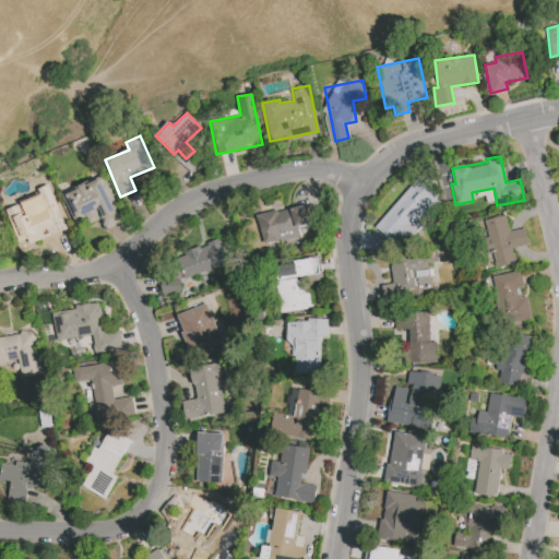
[(30,176),(38,200),(7,211),(20,249),(37,244),(32,228),(58,219),(42,171),(30,176)]
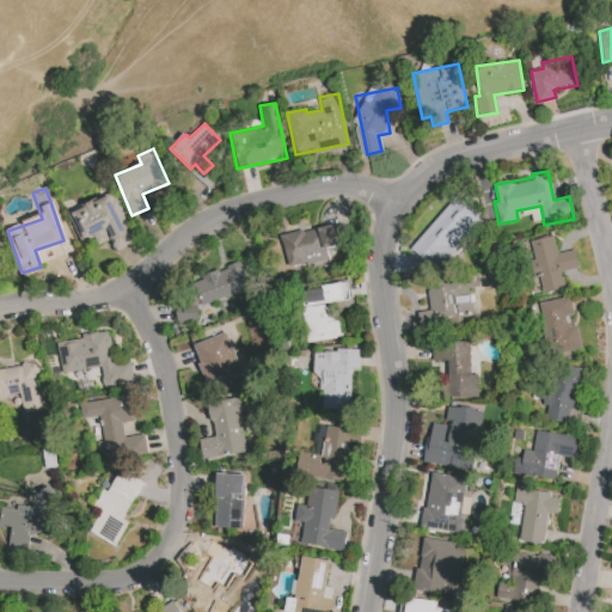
[(67,210),(81,244),(95,238),(98,245),(110,240),(115,251),(134,243),(112,191),(67,210)]
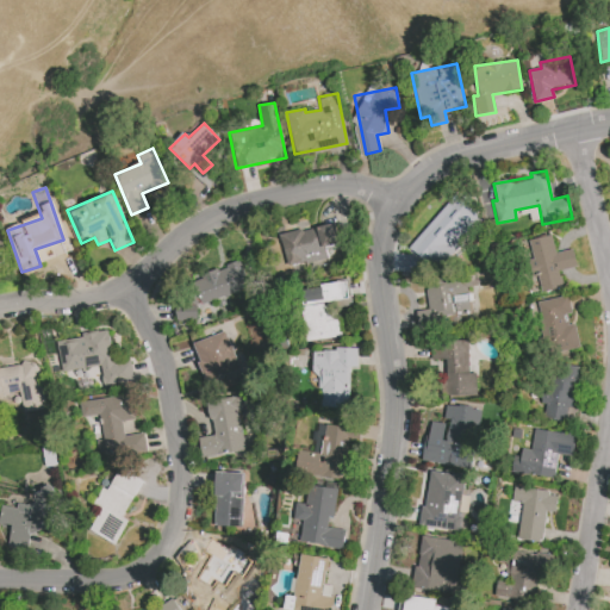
[(409,249),(435,271),(479,219),(453,198),(409,249)]
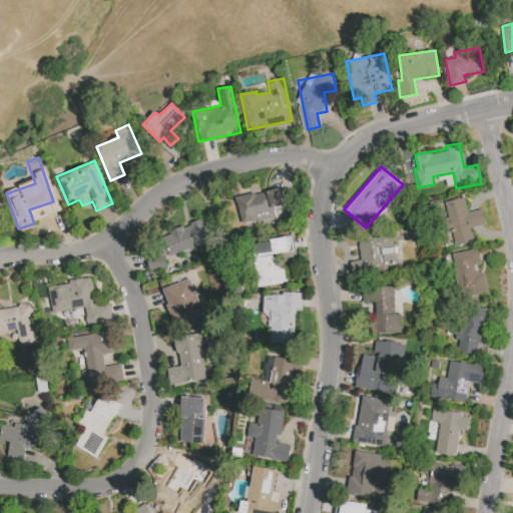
[(235,198),(241,224),(275,216),(273,208),(287,204),(282,186),(235,198)]
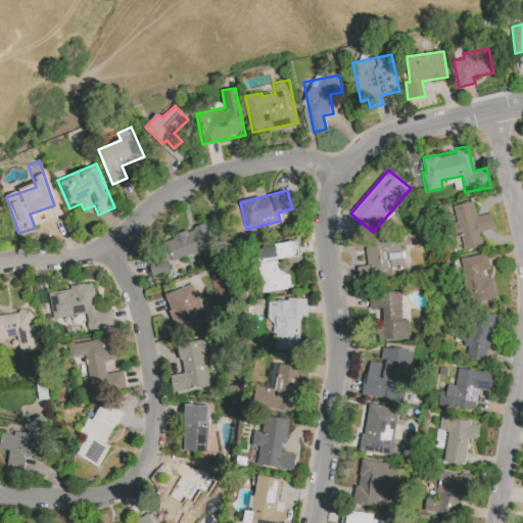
[(491,214),(476,217),(473,201),(453,205),(462,250),(481,246),(478,232),(494,229),(491,214)]
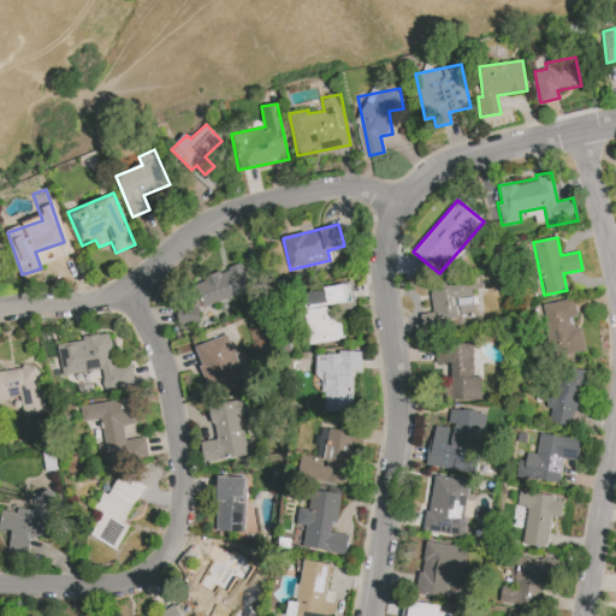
[(202,308),(250,290),(241,264),(193,282),(202,308)]
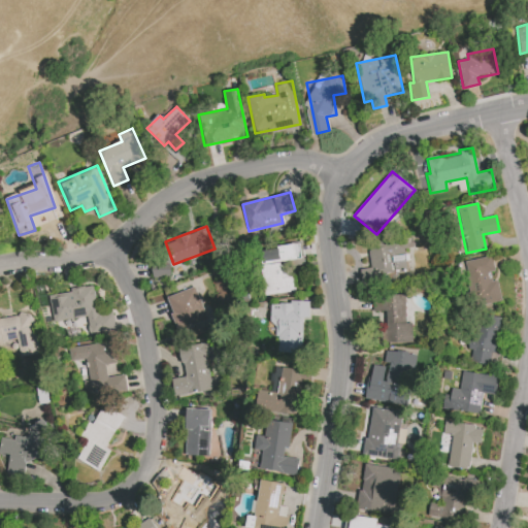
[(370,268),(360,269),(362,281),(409,272),(405,248),(413,246),(411,239),(367,246),(370,268)]
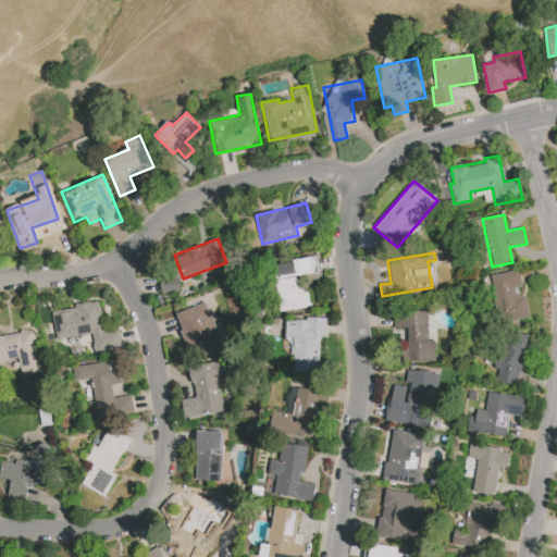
[(310,308),(309,292),(304,292),(302,281),(320,279),(318,258),(276,263),(279,279),(275,280),(280,311),(310,308)]
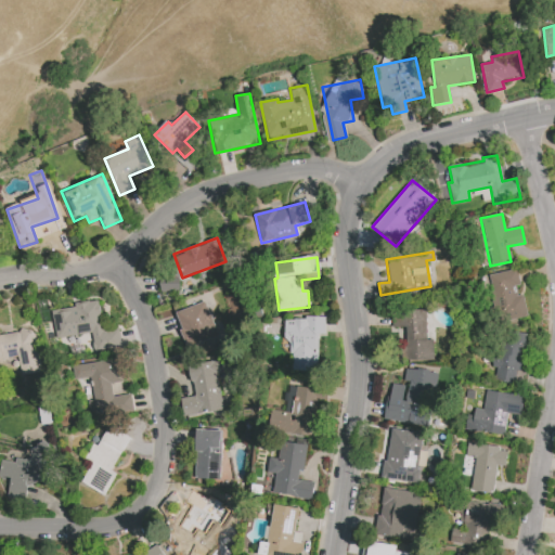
[(526,317),(519,285),(520,285),(517,269),(489,274),(499,322),(526,317)]
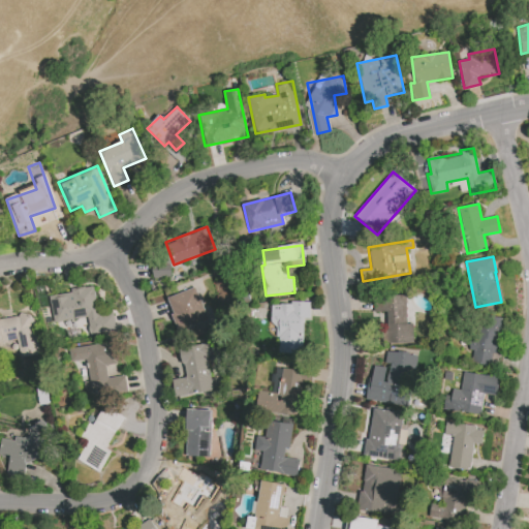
[(170,278),(170,260),(152,260),(153,278),(170,278)]
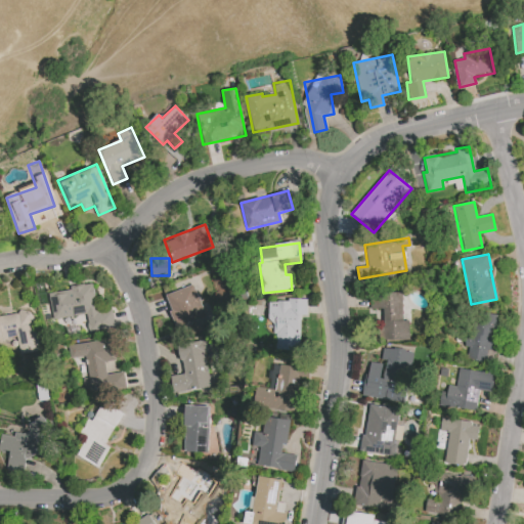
[(88,333),(115,329),(112,310),(97,312),(92,285),(48,292),(53,319),(85,313),(88,333)]
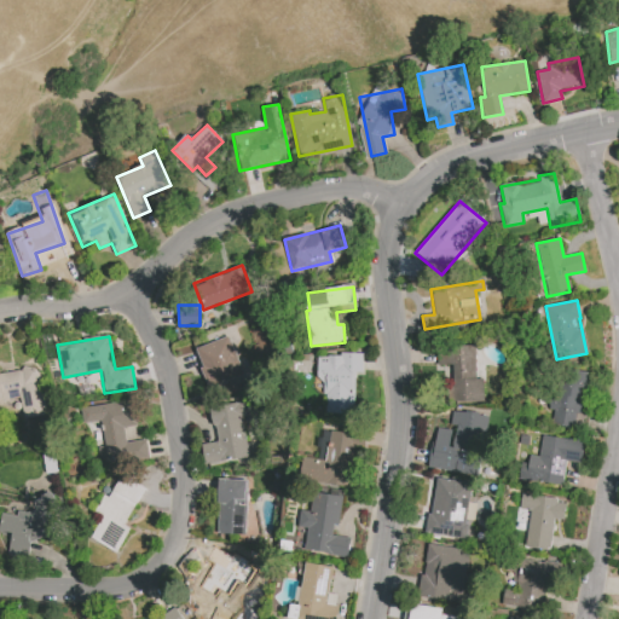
[(209,388),(243,375),(229,336),(195,350),(209,388)]
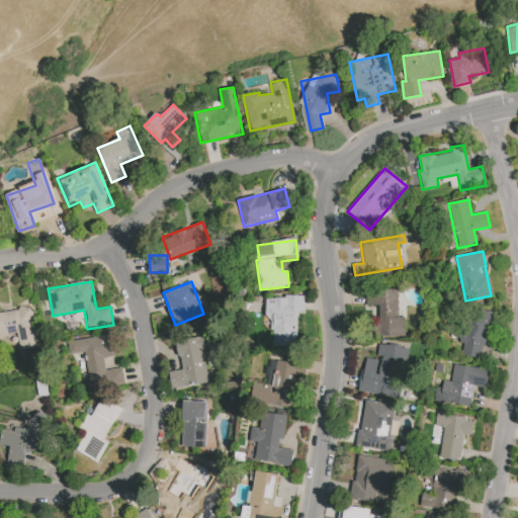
[(398,289),(365,290),(365,306),(378,306),(378,336),(405,336),(404,317),(398,317),(398,289)]
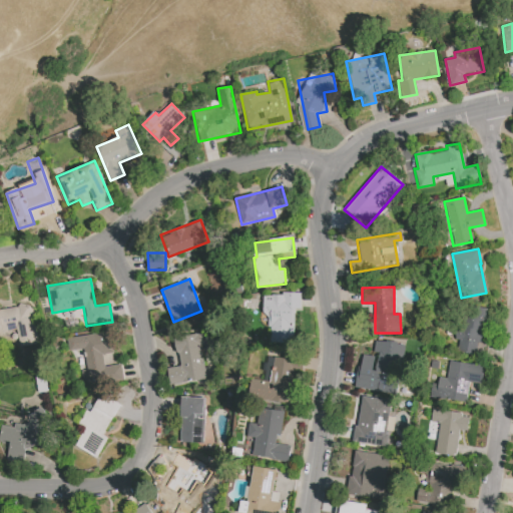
[(294,309),(300,309),(301,295),(268,294),(267,343),(293,344),(294,309)]
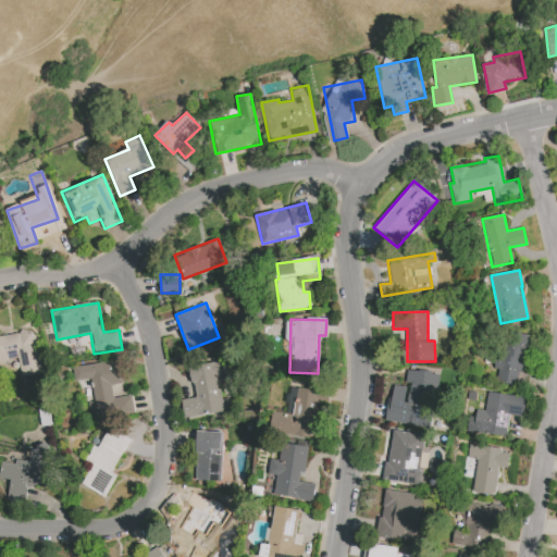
[(40,373),(35,331),(0,334),(0,359),(17,357),(20,376),(40,373)]
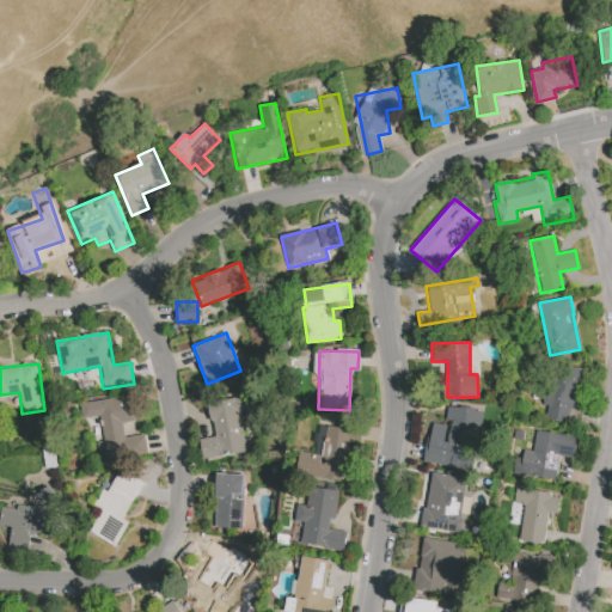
[(545,420),(576,421),(577,368),(548,367),(545,420)]
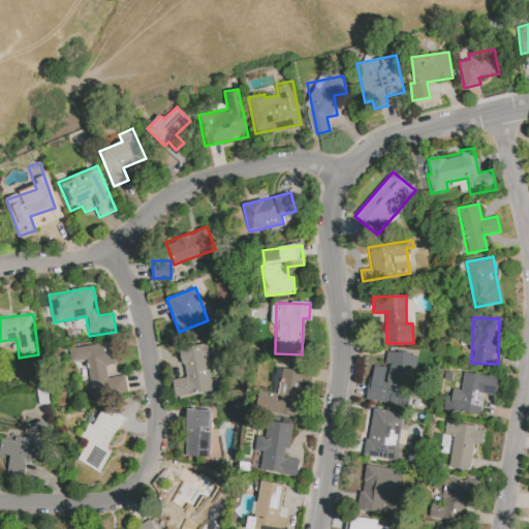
[(68,348),(70,363),(86,360),(89,381),(84,382),(86,399),(127,393),(124,375),(106,377),(105,365),(119,363),(116,341),(68,348)]
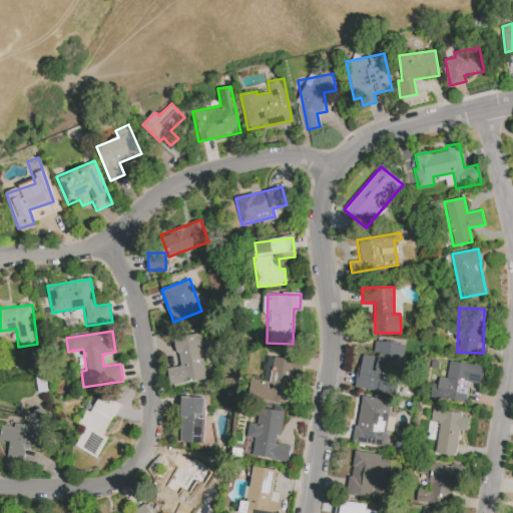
[(200,345),(205,345),(204,333),(175,336),(178,367),(167,368),(168,384),(204,380),(200,345)]
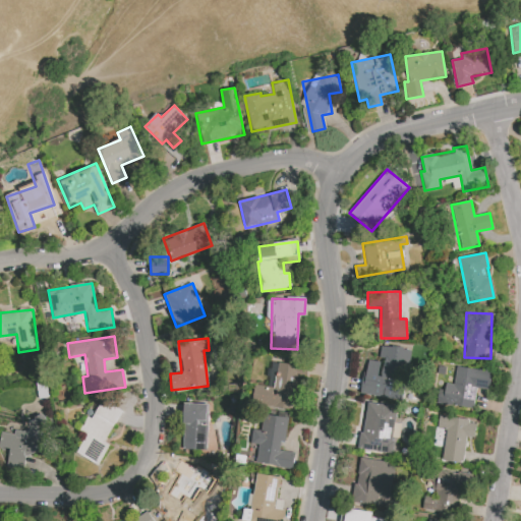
[(361,395),(402,399),(407,349),(381,346),(379,361),(365,360),(361,395)]
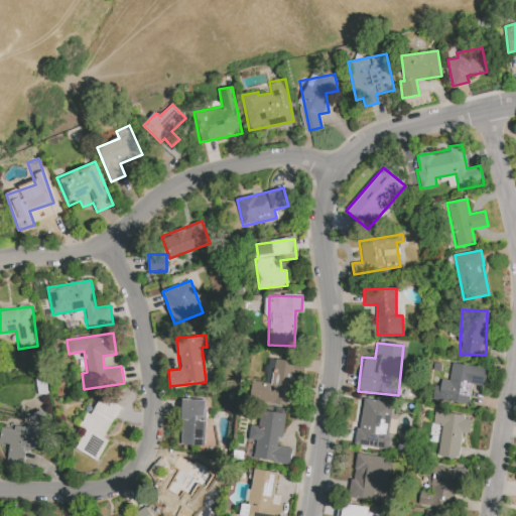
[(250,400),(291,407),(298,362),(275,359),(271,384),(253,381),(250,400)]
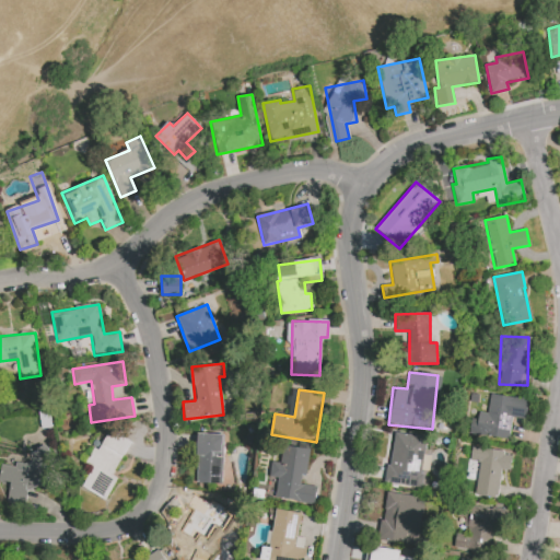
[(469,419),(467,433),(508,439),(511,417),(525,419),(528,398),(489,393),(487,413),(478,411),(477,420),(469,419)]
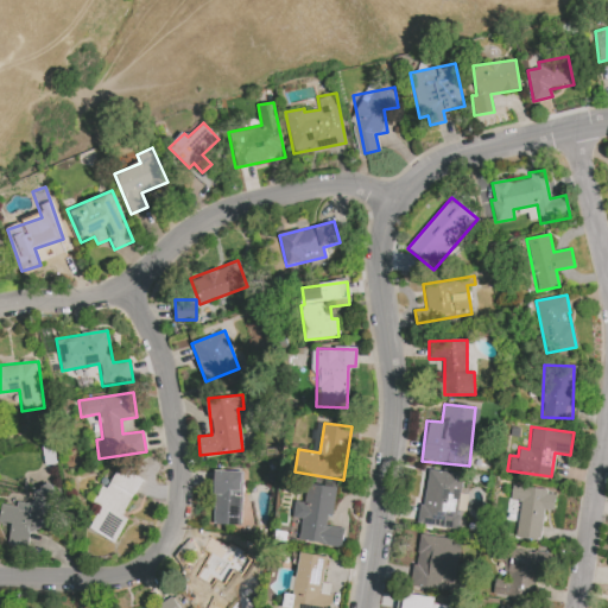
[(121,515),(141,479),(119,467),(107,489),(101,487),(94,500),(101,505),(88,529),(114,543),(127,519),(121,515)]
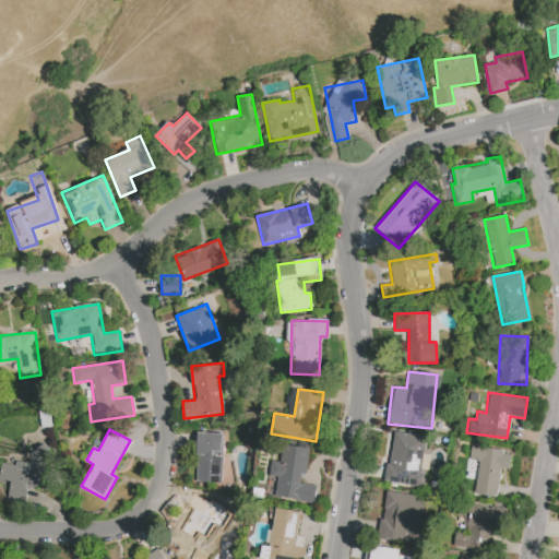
[(420,487),(423,470),(427,471),(429,454),(423,453),(425,436),(392,431),(385,483),(420,487)]
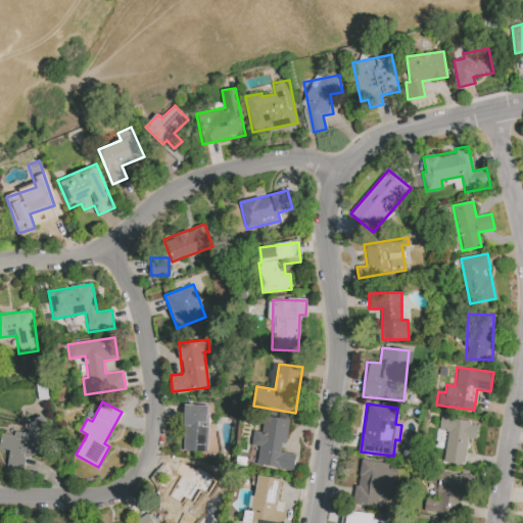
[(206,452),(208,406),(184,405),(183,452),(206,452)]
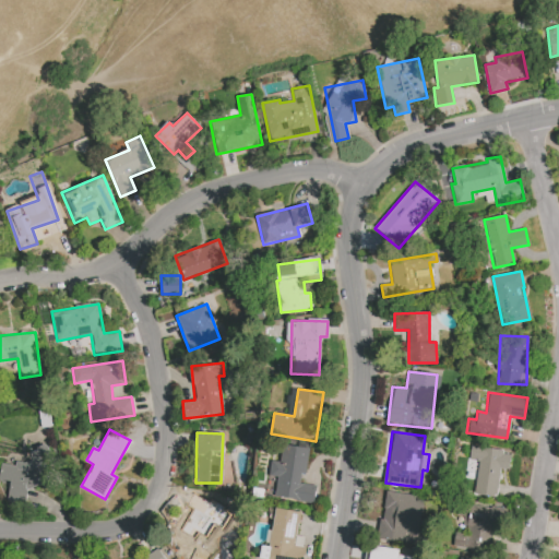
[(7,503),(26,504),(26,489),(38,487),(50,487),(54,487),(55,466),(48,444),(31,450),(31,462),(21,462),(10,464),(0,463),(0,480),(8,480),(7,503)]
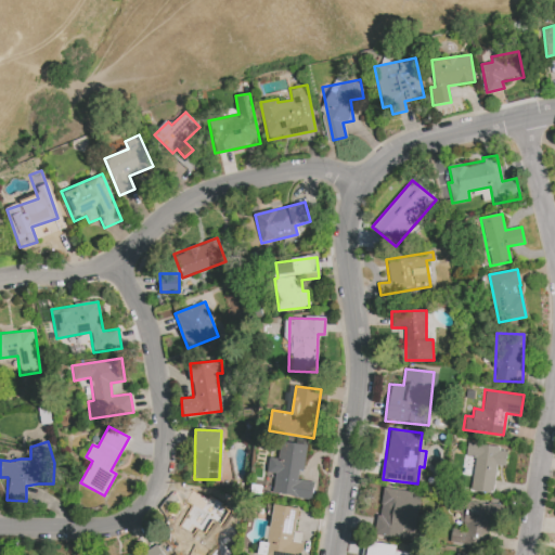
[(272,493),(310,500),(313,482),(300,480),(306,444),(280,441),(278,459),(269,457),(267,472),(275,473),(272,493)]
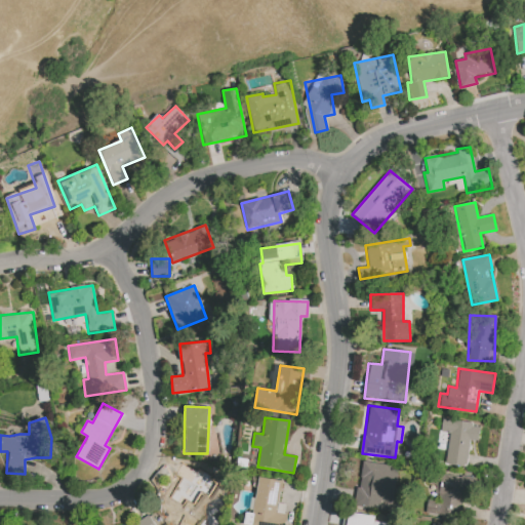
[(466,467),(470,440),(478,441),(481,425),(442,419),(441,432),(449,433),(444,463),(466,467)]
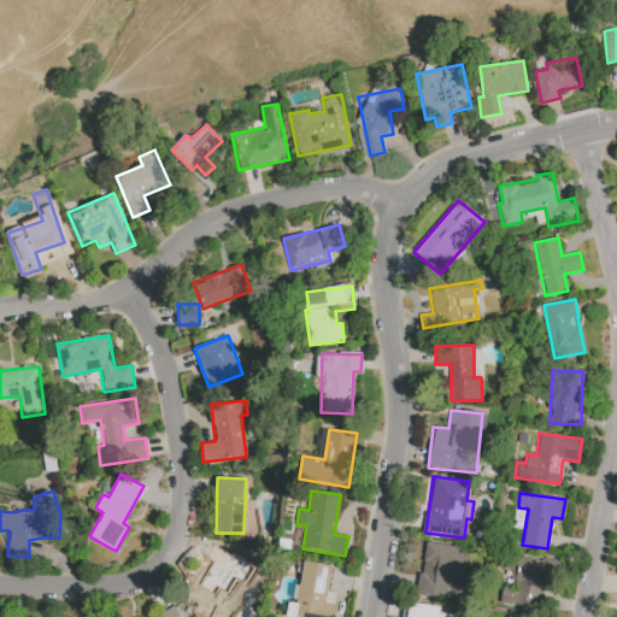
[(460,599),(468,547),(424,542),(417,594),(460,599)]
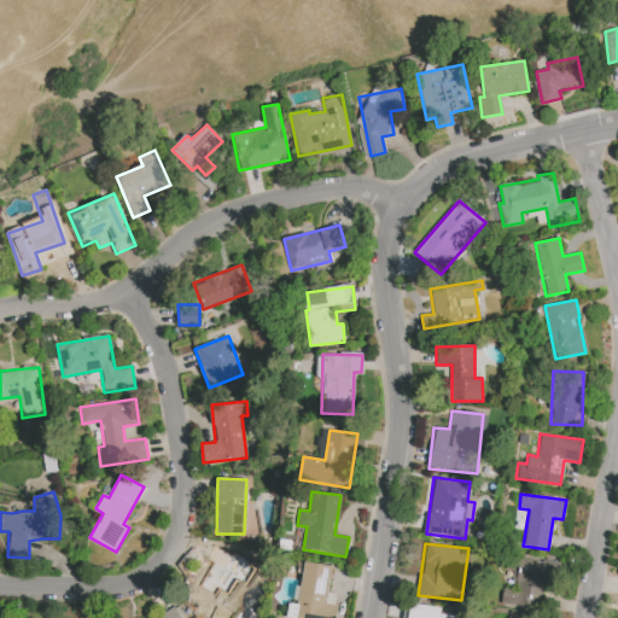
[(193,607),(219,610),(221,583),(231,584),(233,559),(200,555),(193,607)]
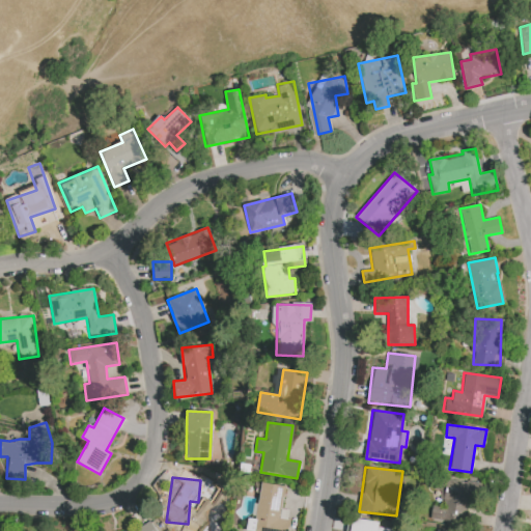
[(429,520),(465,526),(471,483),(444,479),(440,506),(431,505),(429,520)]
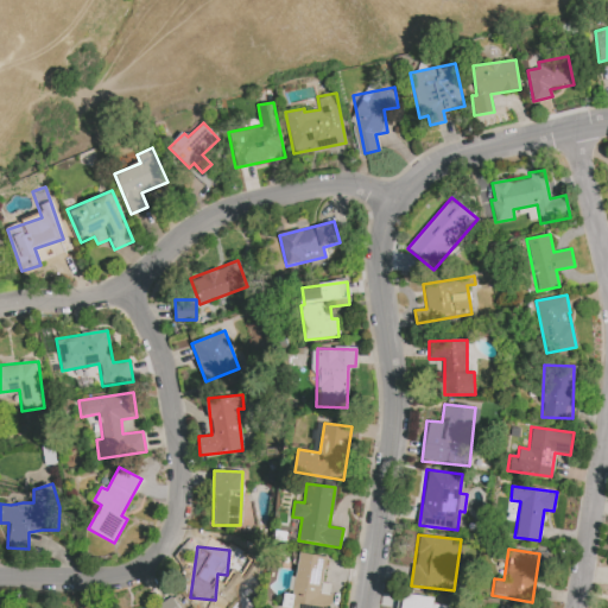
[(290,607),(330,607),(333,595),(321,594),(327,557),(299,552),(290,607)]
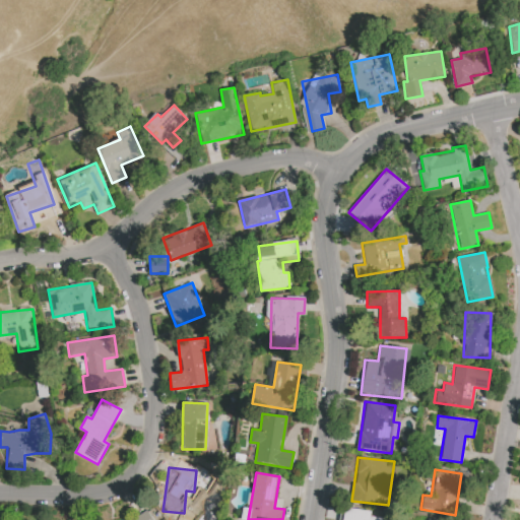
[(342,519),(383,519),(384,518),(370,516),(371,511),(344,507),(342,519)]
